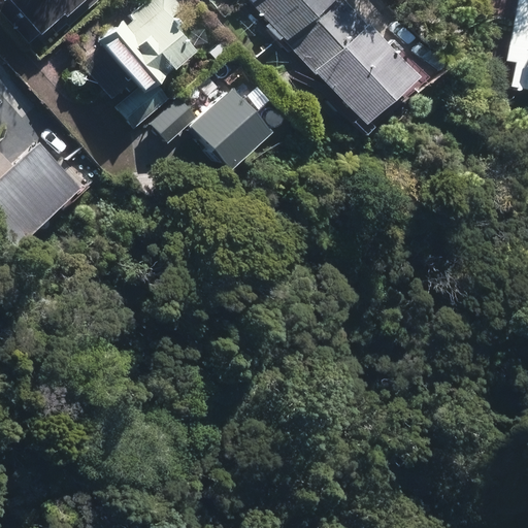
[(0,0),(0,9),(27,40),(71,0),(0,0)]
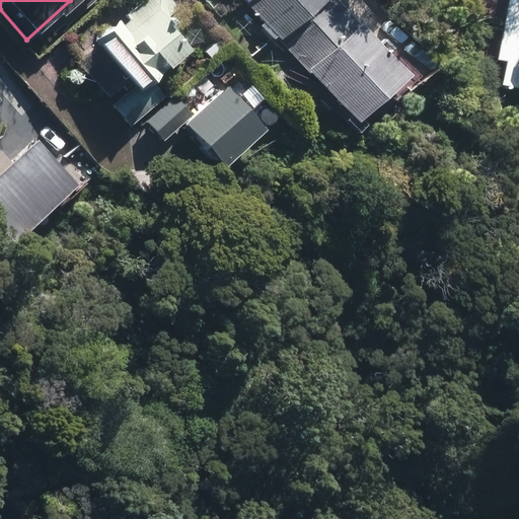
[(163,0),(145,0),(98,41),(137,84),(181,46),(158,20),(171,8),(163,0)]
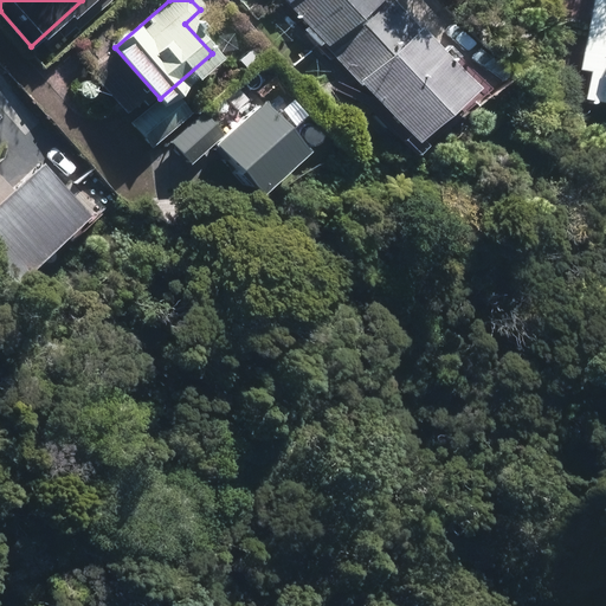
[(300,0),(295,5),(324,39),(368,0),(300,0)]
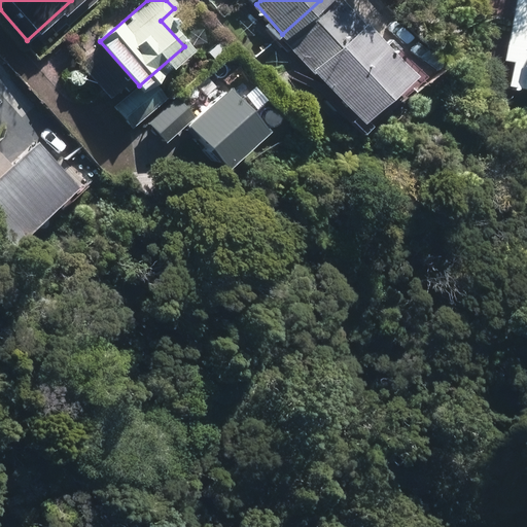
[(526,0),(515,0),(506,56),(526,59),(526,0)]
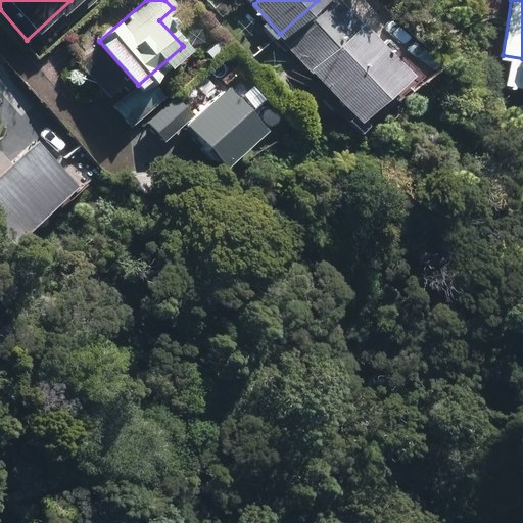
[(339,6),(293,46),(353,114),(399,75),(339,6)]
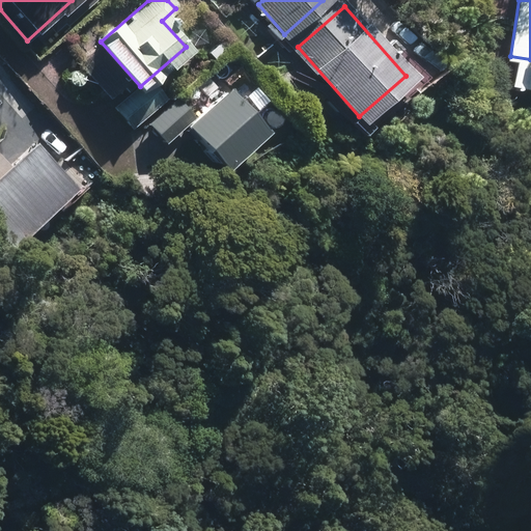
[(150,83),(118,112),(132,128),(165,99),(150,83)]
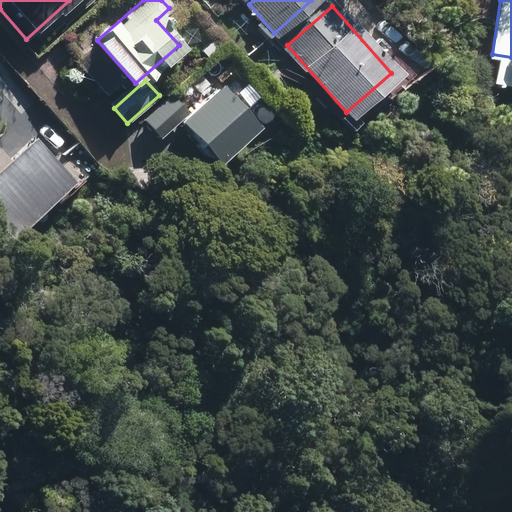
[(220,89),(181,125),(209,157),(249,122),(220,89)]
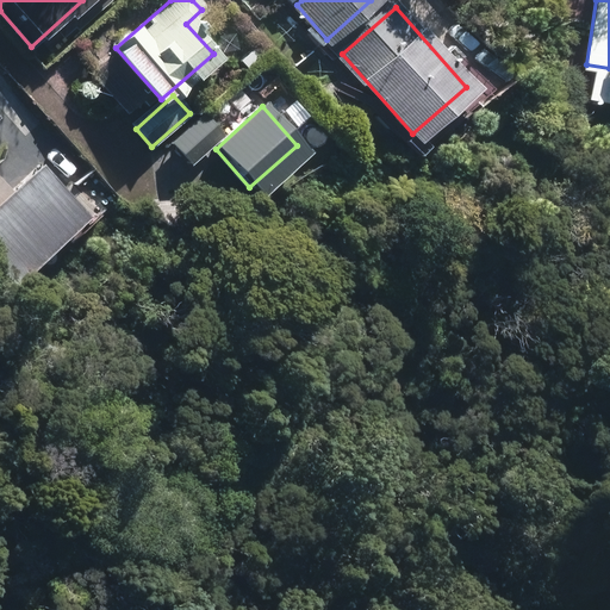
[(206,118),(174,147),(188,162),(219,134),(206,118)]
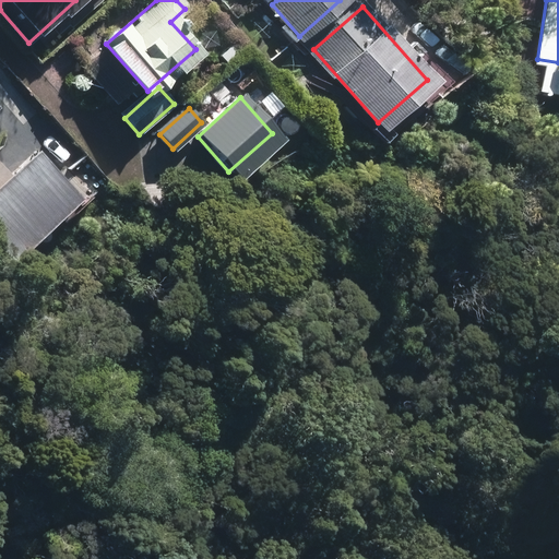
[(36,153),(0,187),(0,234),(16,251),(76,194),(36,153)]
